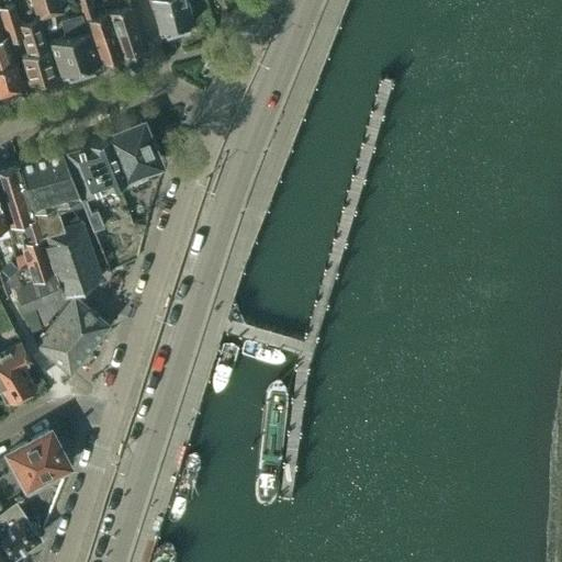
[(29,0),(34,13),(36,19),(49,14),(60,11),(56,0),(29,0)]
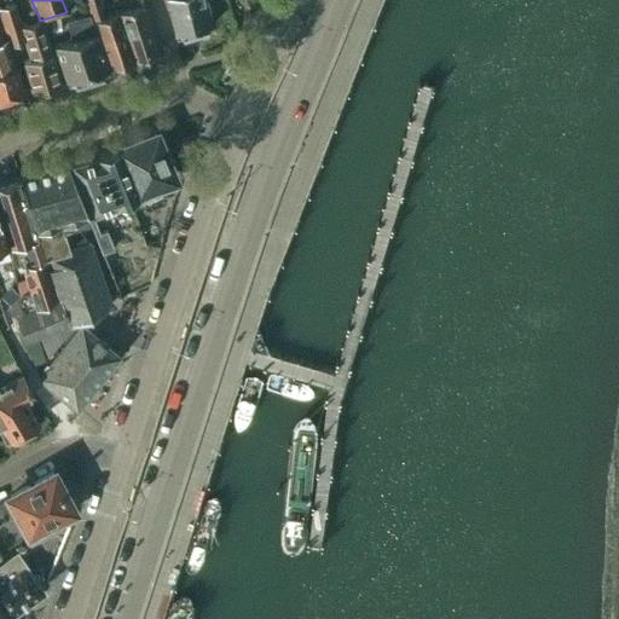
[(119,11),(106,16),(100,0),(82,0),(91,21),(109,70),(134,61),(157,53),(142,4),(119,11)]
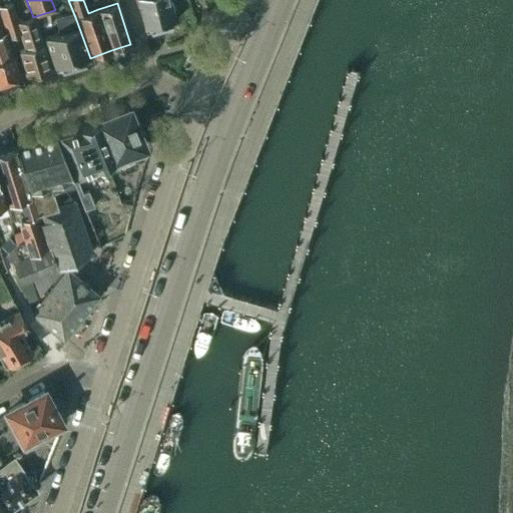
[(175,21),(169,0),(137,0),(144,29),(175,21)]
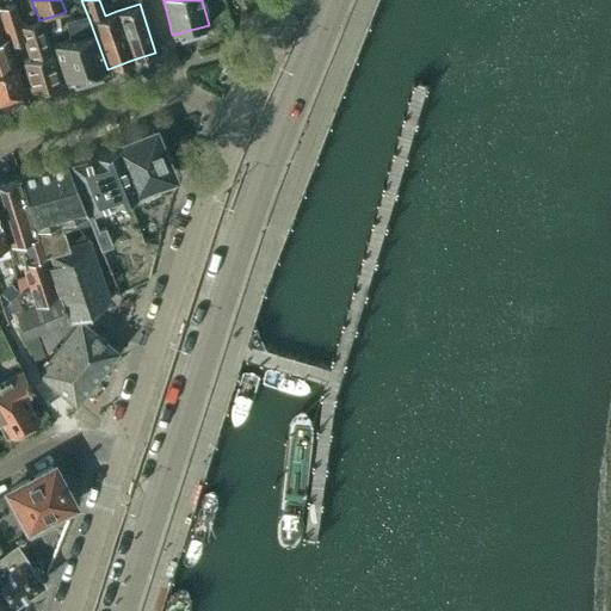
[(13,4),(0,7),(0,12),(11,44),(24,39),(31,59),(23,61),(31,91),(60,82),(39,20),(20,26),(13,4)]
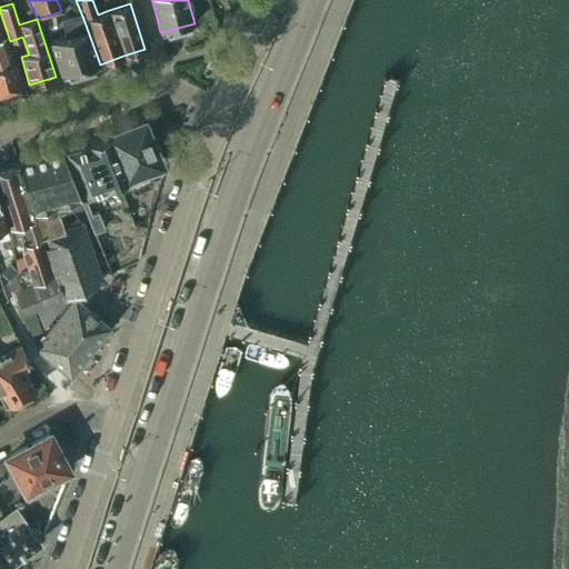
[(61,76),(99,65),(86,29),(85,29),(79,12),(59,19),(65,35),(48,40),(61,76)]
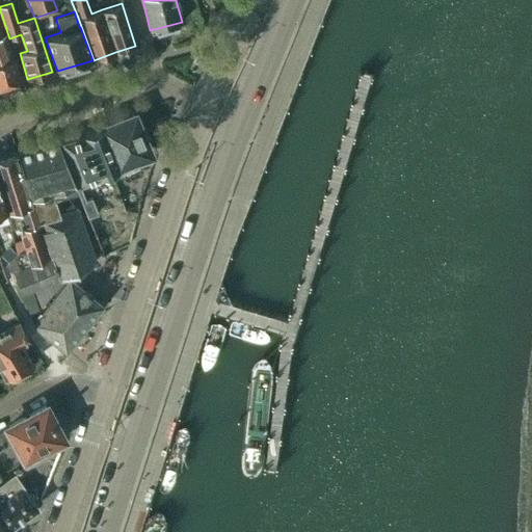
[(0,85),(20,80),(19,78),(3,34),(0,34),(0,85)]
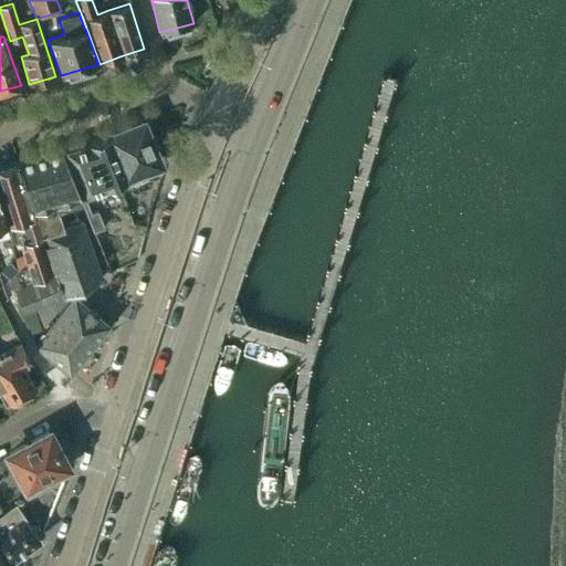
[(129,186),(167,170),(148,123),(109,135),(129,186)]
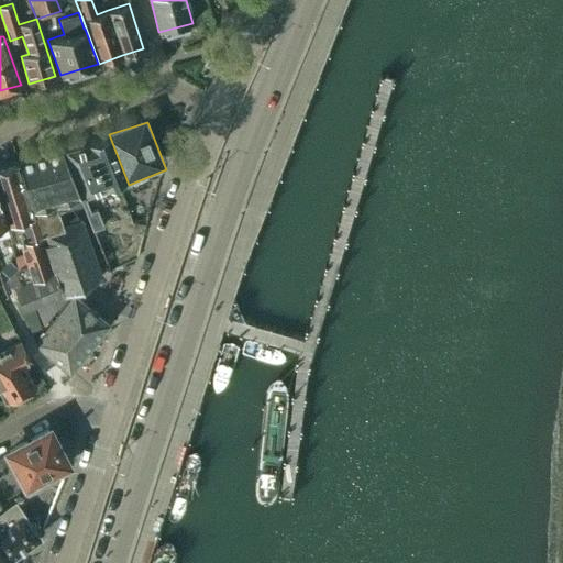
[(123,173),(109,135),(108,135),(87,142),(65,148),(74,169),(79,185),(84,196),(125,179),(123,173)]
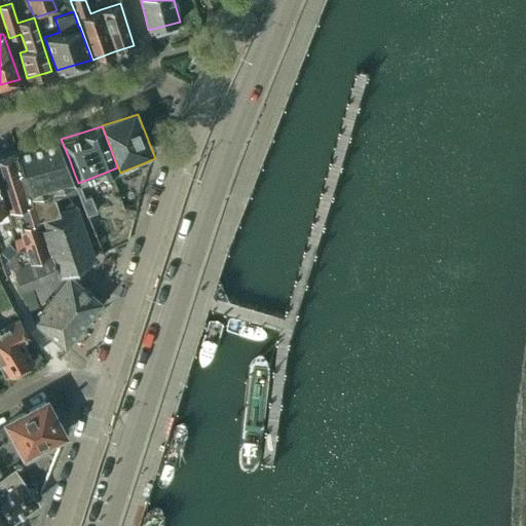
[(42,220),(60,213),(51,189),(73,182),(65,160),(57,139),(15,151),(30,187),(35,201),(42,220)]
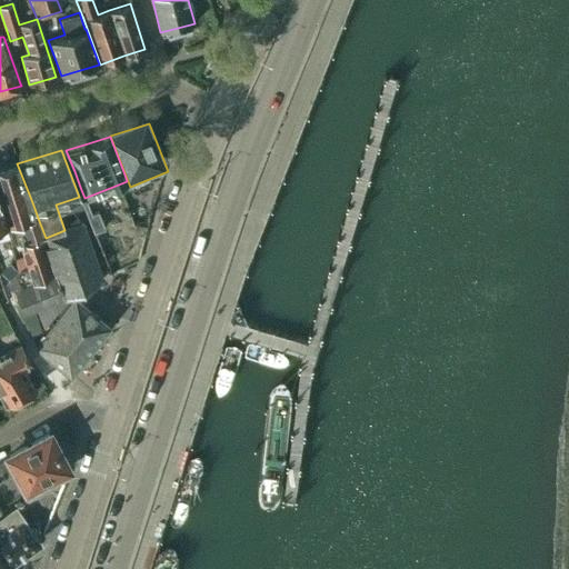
[(21,295),(59,278),(46,238),(38,218),(32,202),(17,163),(0,167),(0,200),(2,208),(15,245),(20,242),(29,265),(20,268),(6,285),(13,291),(17,300),(22,298),(21,295)]
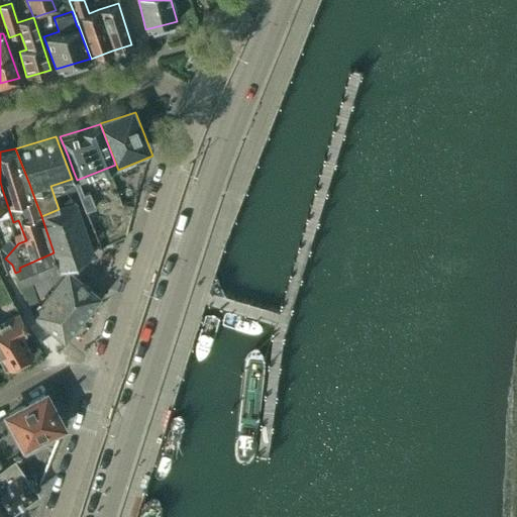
[(83,195),(77,180),(73,170),(70,171),(72,179),(85,211),(95,207),(89,192),(83,195)]
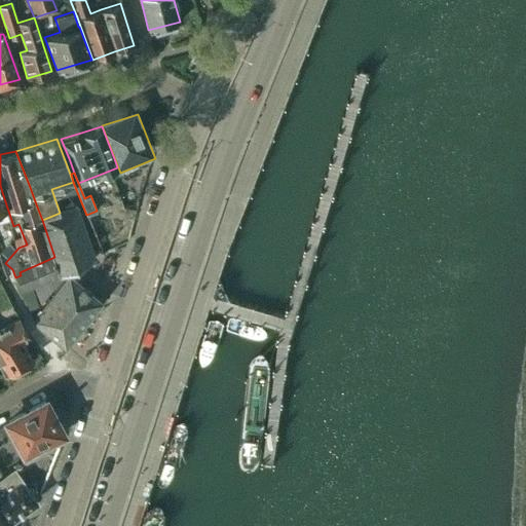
[(42,220),(54,257),(61,274),(94,258),(74,208),(60,213),(42,220)]
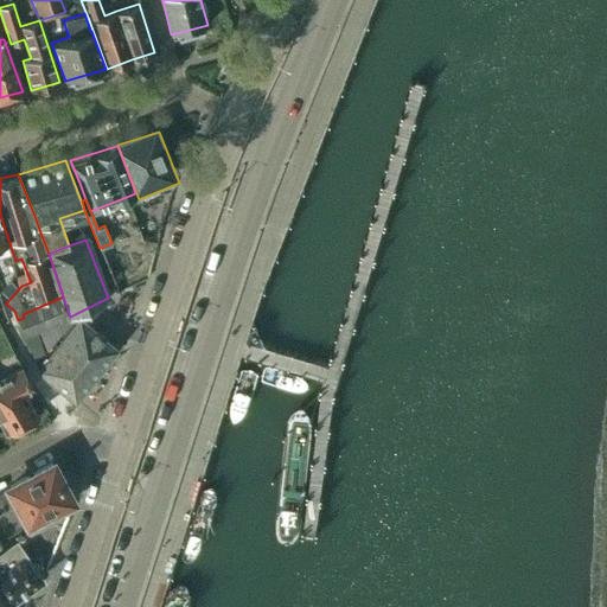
[(11,282),(2,291),(10,298),(18,288),(11,282)]
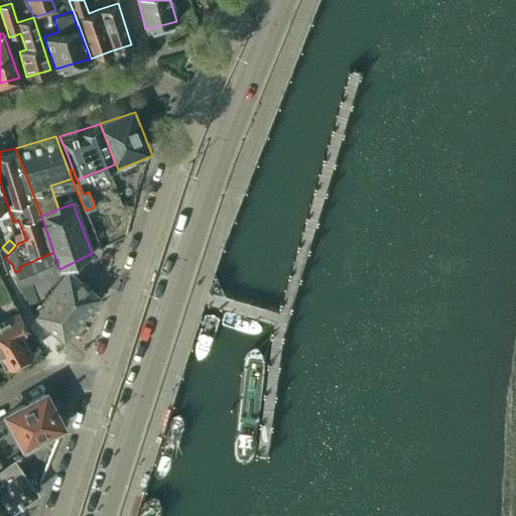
[(41,299),(61,274),(59,269),(53,252),(19,267),(20,270),(15,272),(20,286),(27,303),(38,298),(32,283),(32,282),(41,299)]
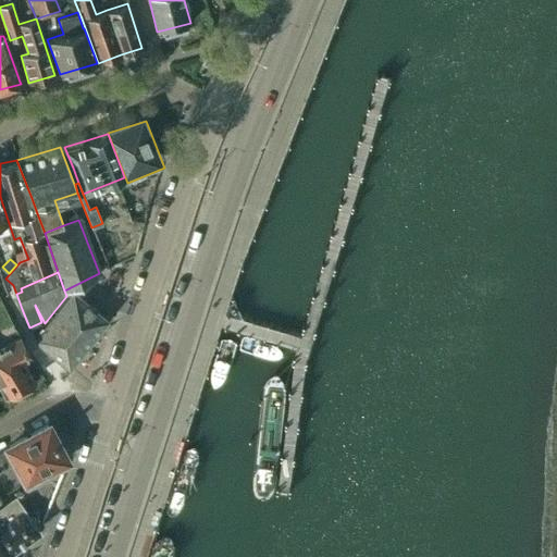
[(67,366),(106,318),(72,291),(34,338),(67,366)]
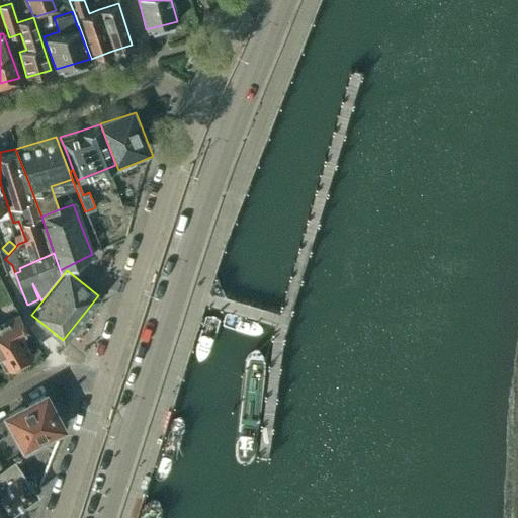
[(0,320),(0,361),(4,369),(7,367),(16,363),(23,359),(23,358),(32,353),(21,334),(28,330),(18,313),(0,320)]
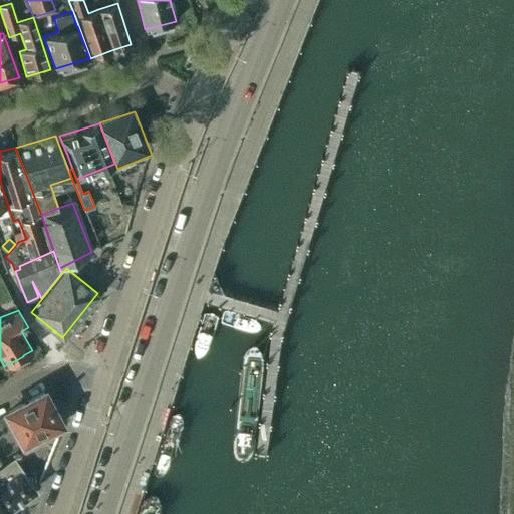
[(43,393),(8,412),(23,441),(40,432),(42,436),(59,427),(59,426),(61,425),(43,393)]
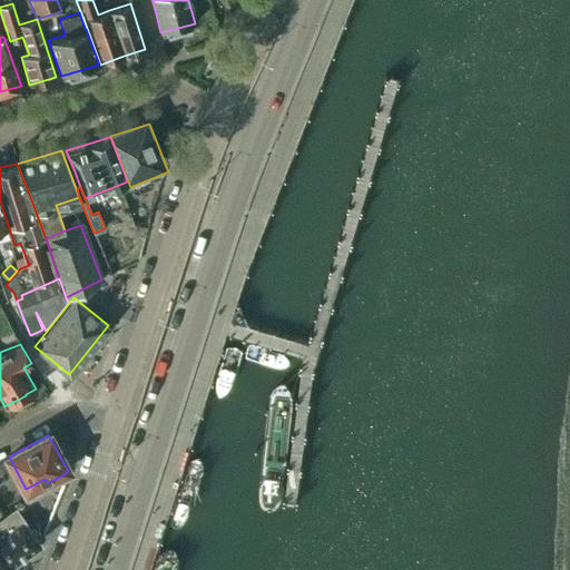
[(0,556),(7,567),(40,542),(38,540),(39,537),(35,530),(30,530),(15,508),(0,518),(0,556)]
